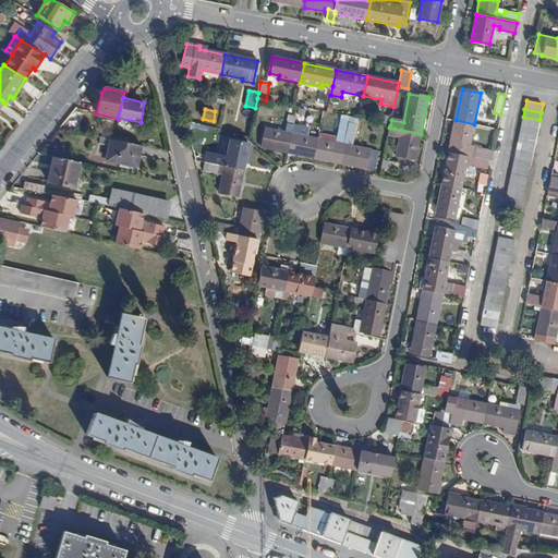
[(378,123),(390,125),(391,120),(391,118),(379,114),(378,123)]
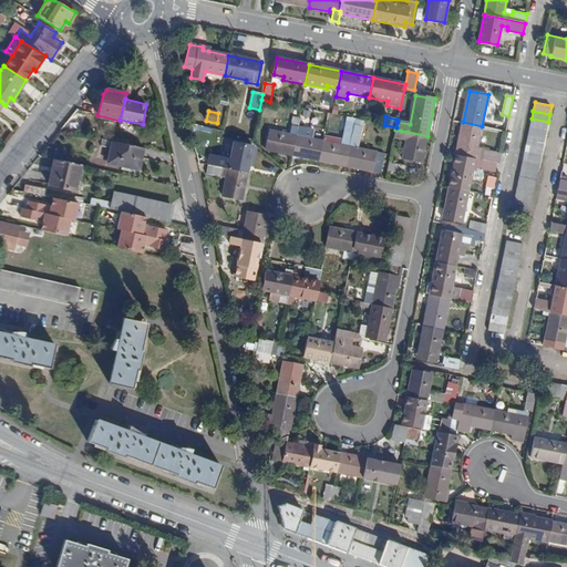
[(341,145),(323,142),(320,162),(347,167),(353,134),(356,120),(356,119),(347,117),(342,140),(341,145)]
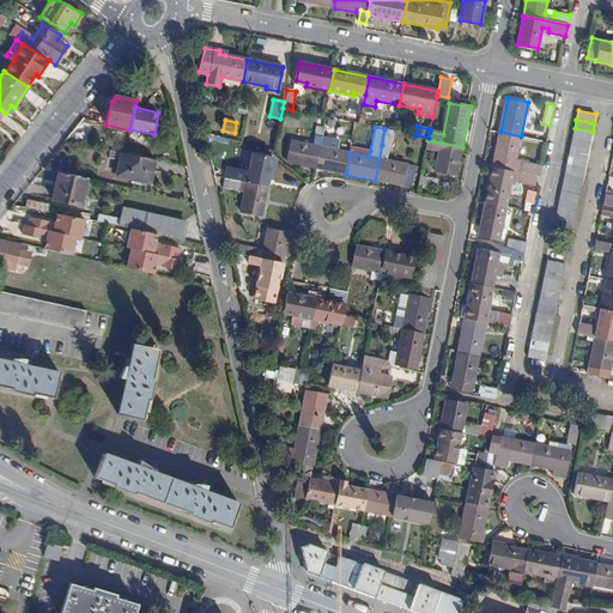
[(572,137),(590,141),(593,132),(575,128),(572,137)]
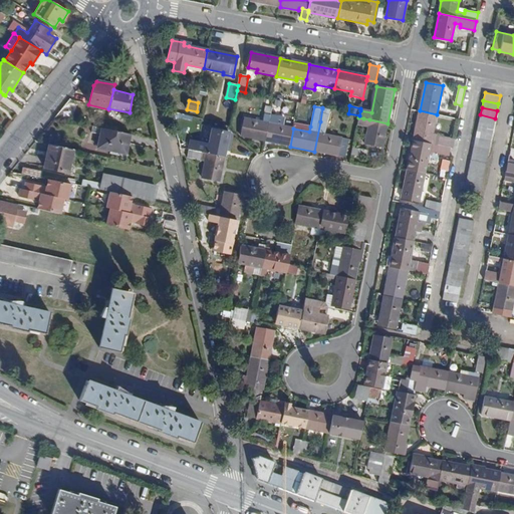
[(320,121),(327,122),(329,110),(322,108),(320,121)]
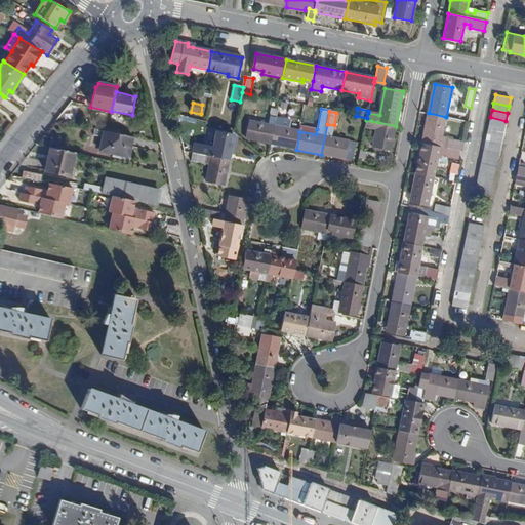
[(462,152),(465,142),(448,138),(448,137),(442,136),(446,117),(429,113),(423,133),(426,134),(425,144),(459,151),(462,152)]
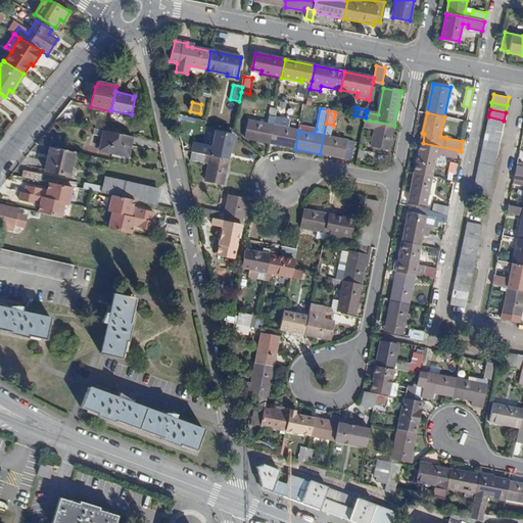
[(487,125),(503,128),(504,121),(488,116),(487,125)]
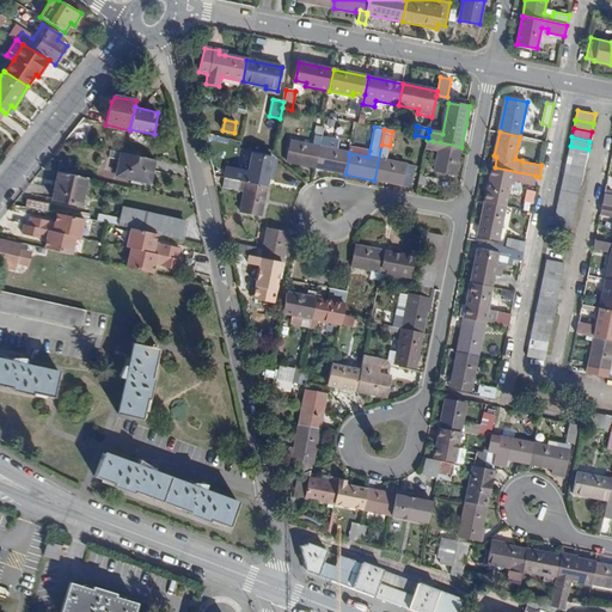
[(316,169),(346,175),(349,153),(337,151),(338,145),(324,141),(325,139),(322,139),(320,147),(316,169)]
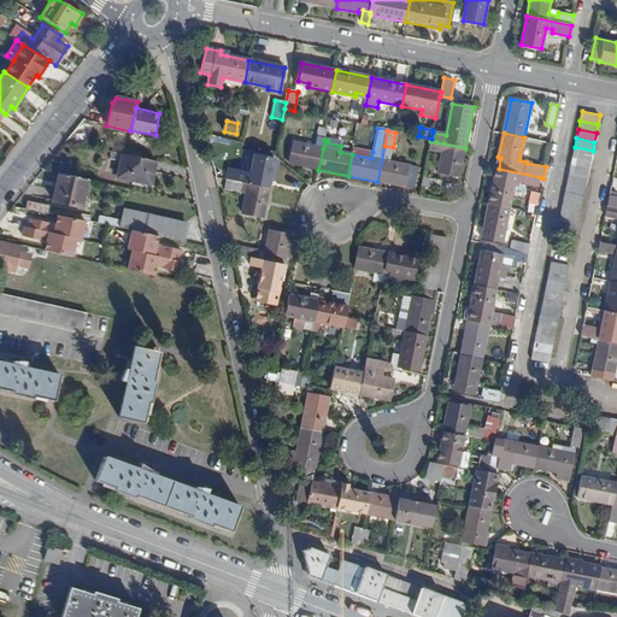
[(289,164),(318,170),(323,148),(316,147),(294,142),(289,164)]
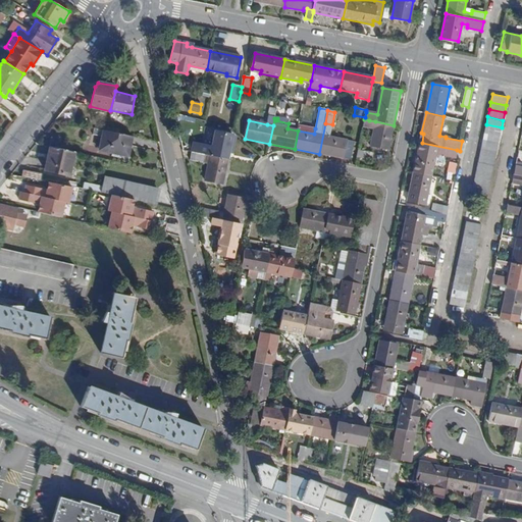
[(370,146),(388,150),(394,125),(375,121),(374,129),(370,146)]
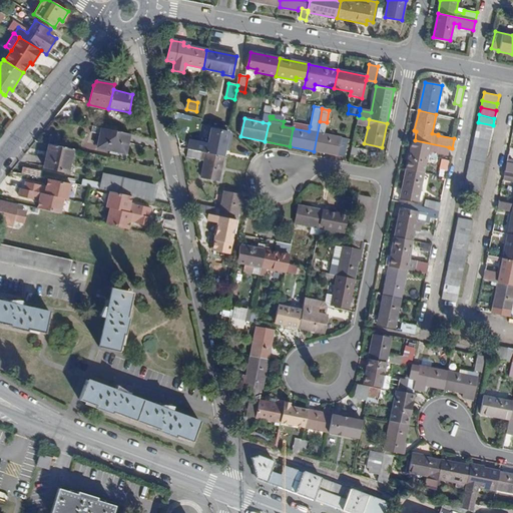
[(314,151),(344,157),(348,139),(324,134),(327,122),(320,121),(314,151)]
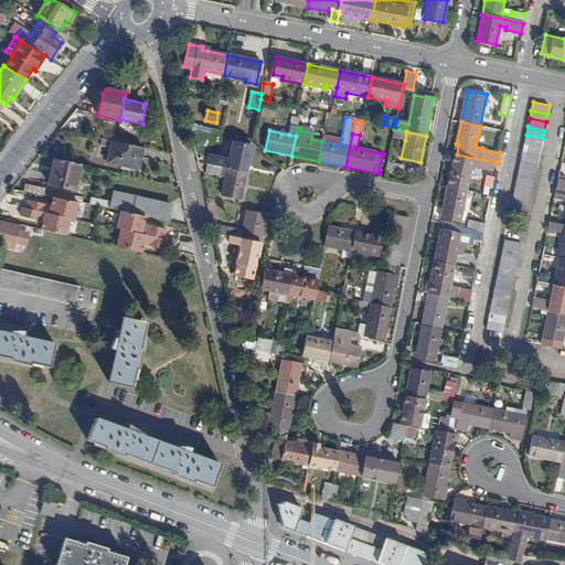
[(524,144),(541,146),(543,138),(526,135),(524,144)]
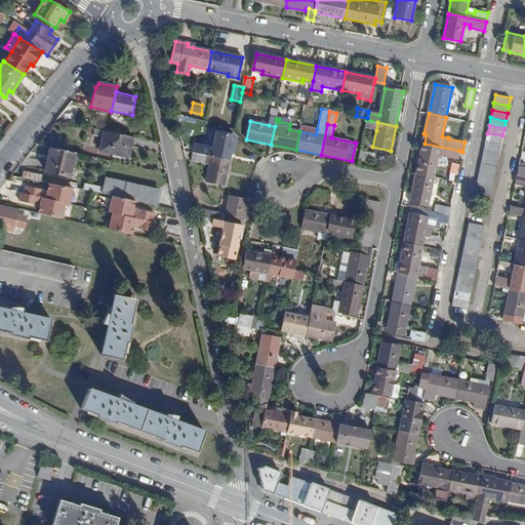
[(93,135),(104,137),(105,130),(95,128),(93,135)]
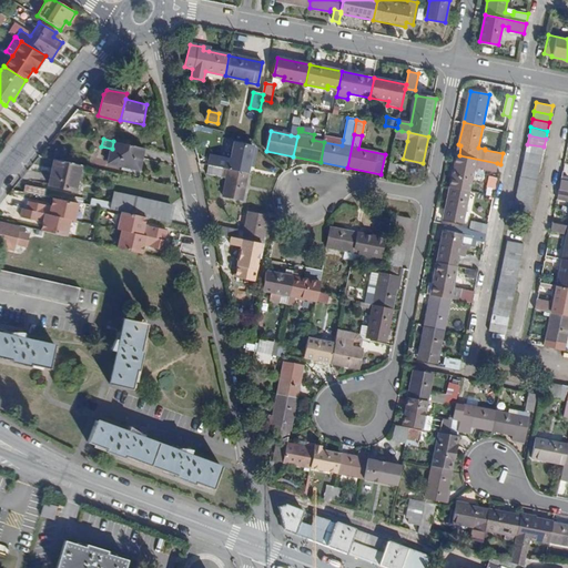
[(109,163),(139,171),(144,149),(113,141),(112,149),(109,163)]
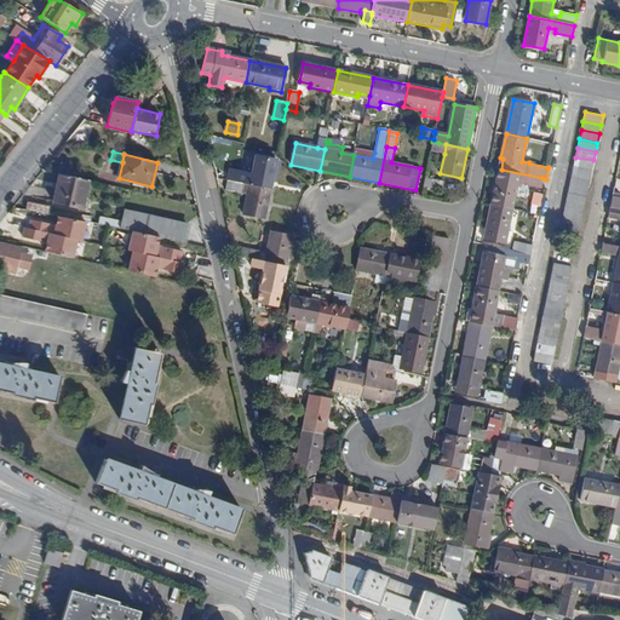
[(229,181),(270,189),(276,161),(254,156),(251,174),(230,170),(229,181)]
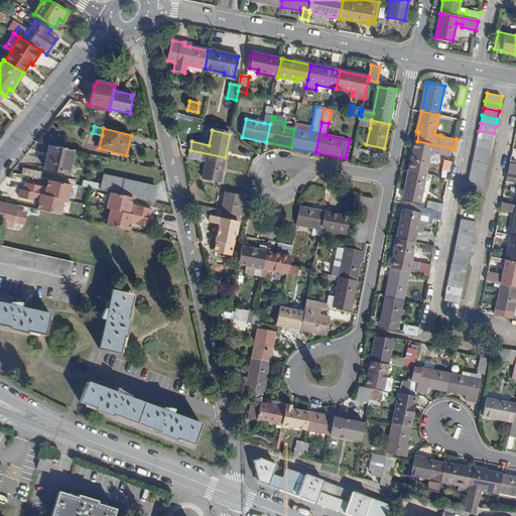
[(478,138),(493,141),(494,133),(479,131),(478,138)]
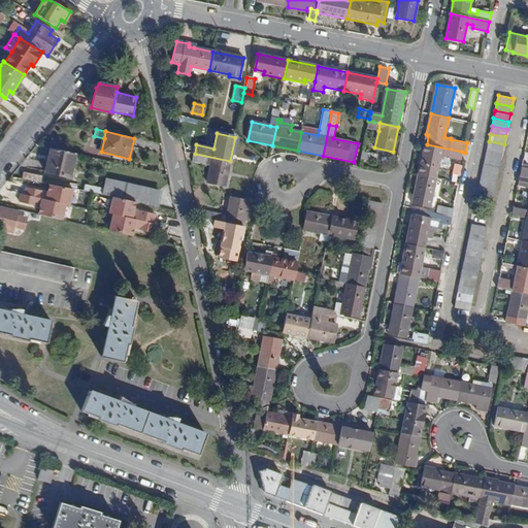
[(487,149),(502,152),(504,144),(489,141),(487,149)]
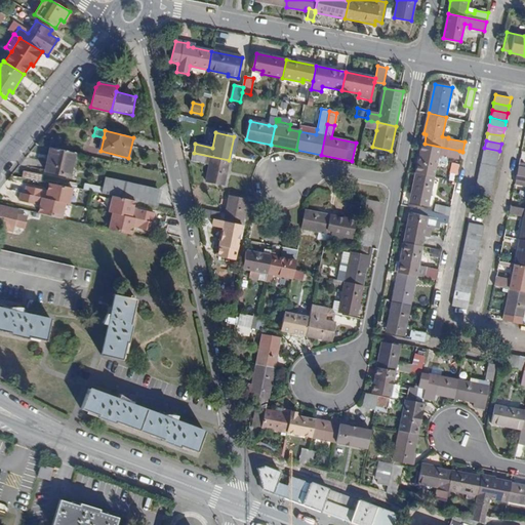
[(415,172),(434,176),(438,157),(442,158),(442,155),(458,159),(459,151),(425,144),(421,154),(419,154),(415,172)]
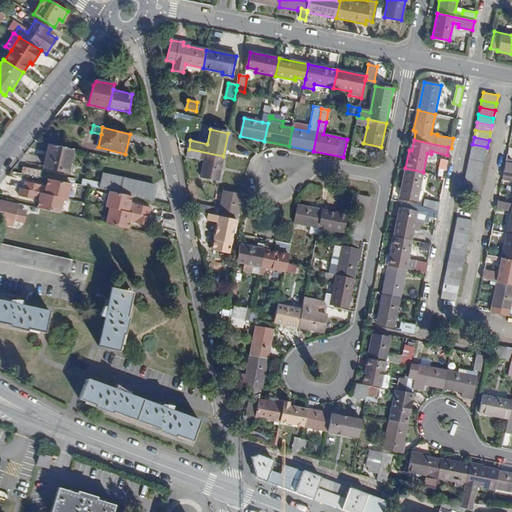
[(42,168),(66,173),(71,149),(47,144),(42,168)]
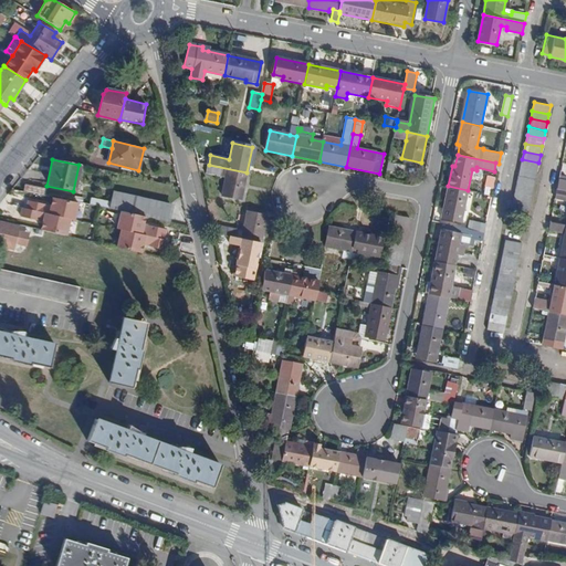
[(521,167),(537,171),(538,163),(522,159),(521,167)]
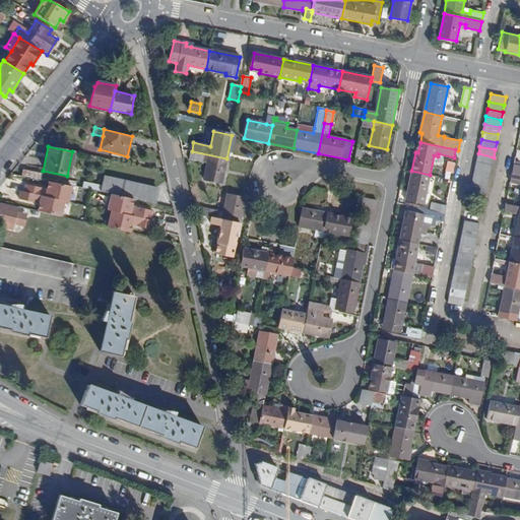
[(355,157),(371,160),(372,153),(356,149),(355,157)]
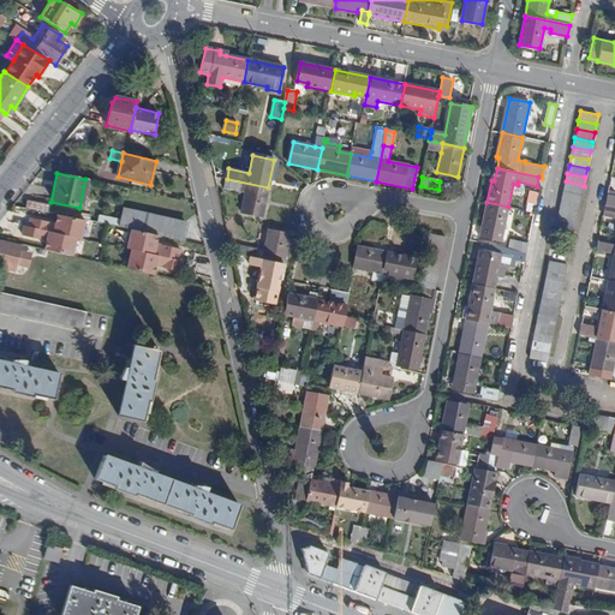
[(240,213),(262,218),(268,187),(227,179),(225,189),(245,193),(240,213)]
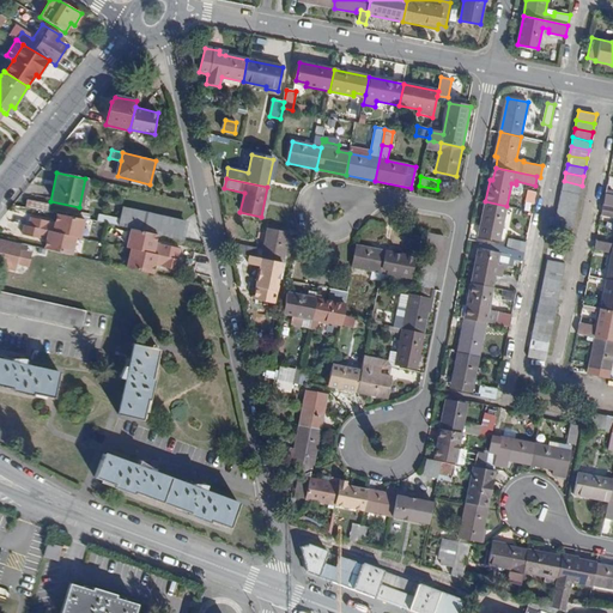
[(562,190),(580,194),(582,186),(564,181),(562,190)]
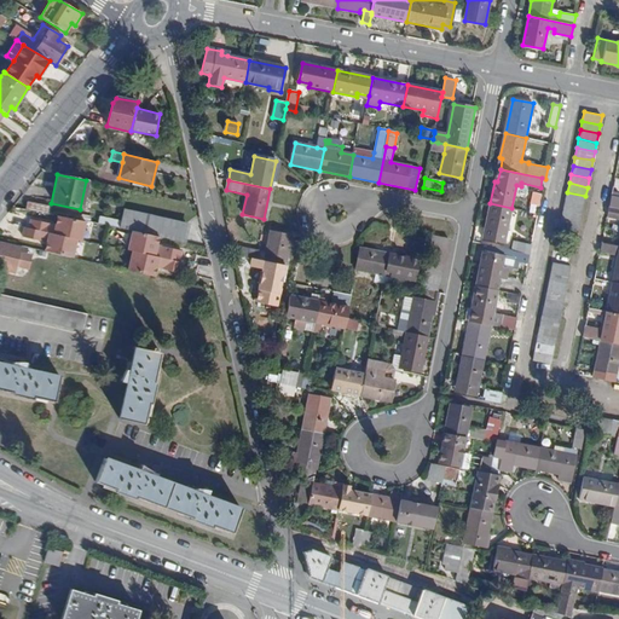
[(538,214),(543,194),(534,191),(530,212),(538,214)]
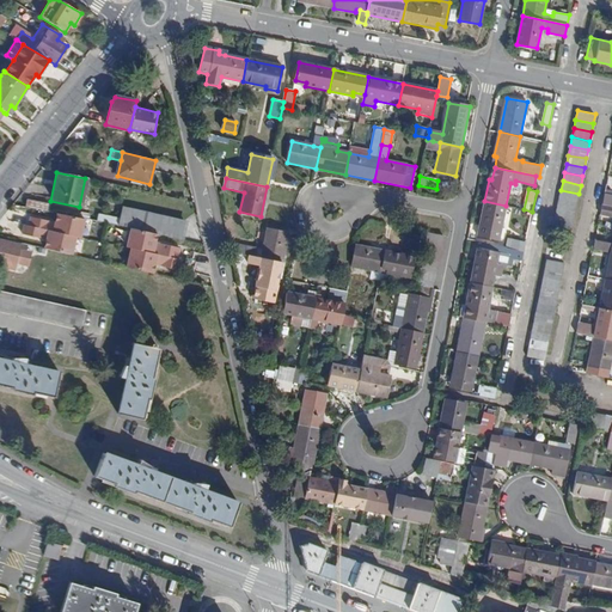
[(560,199),(577,202),(579,194),(561,190),(560,199)]
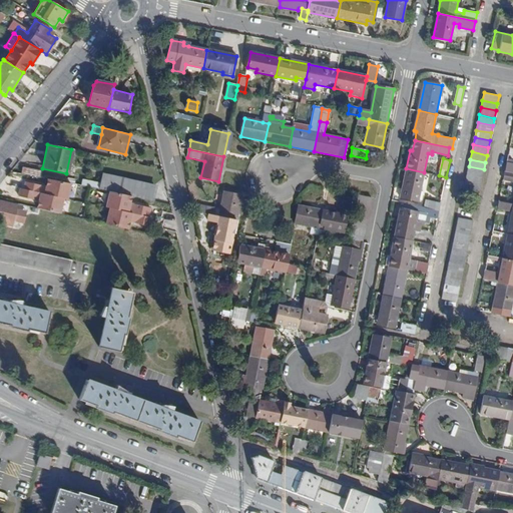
[(467,174),(482,177),(484,169),(469,166),(467,174)]
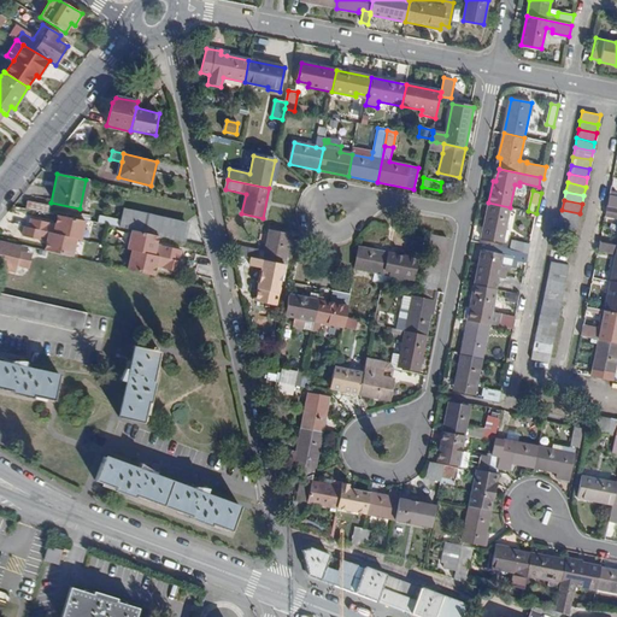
[(503,240),(505,230),(510,207),(488,203),(481,240),(503,244),(503,240)]
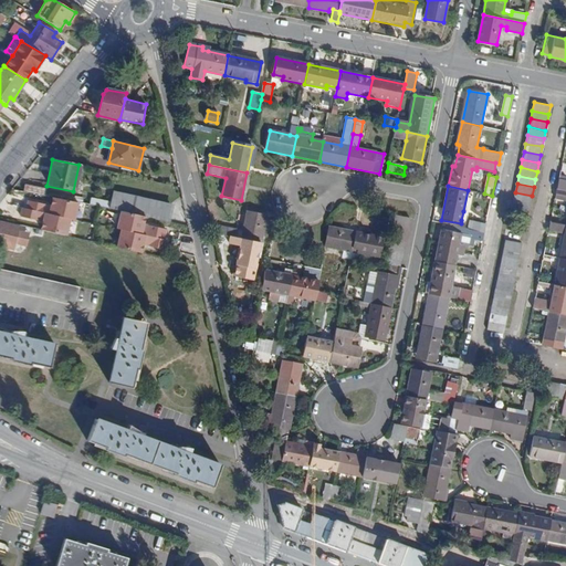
[(565,224),(565,226),(565,190),(565,191),(557,189),(555,198),(565,200),(565,224)]
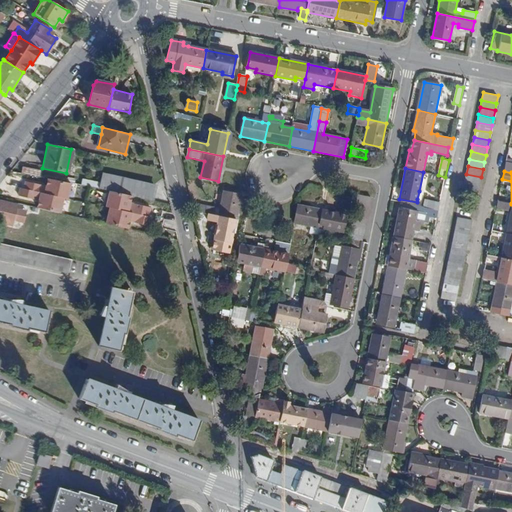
[(464,182),(480,185),(481,177),(466,174),(464,182)]
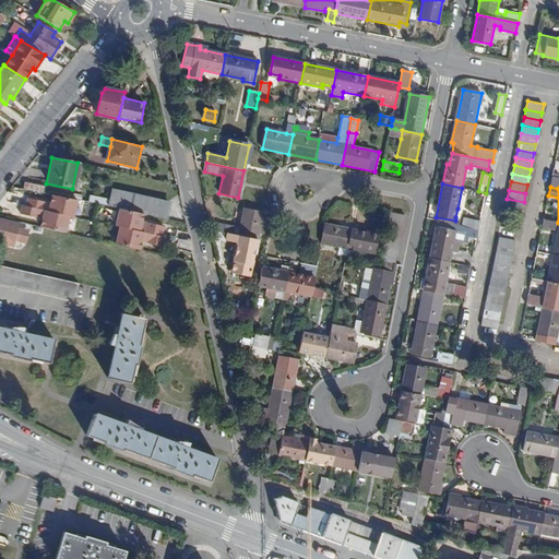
[(168,204),(114,192),(110,207),(119,210),(143,215),(165,221),(168,204)]
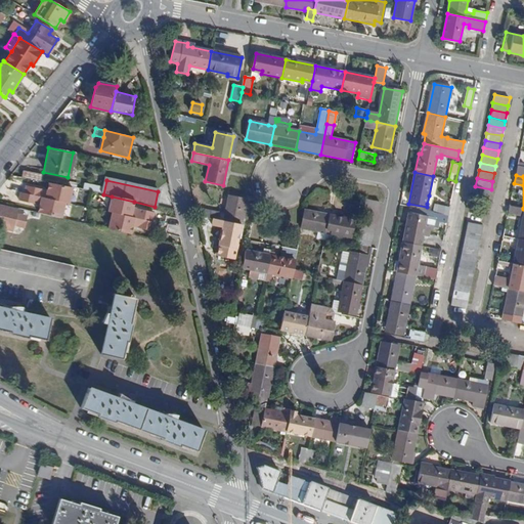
[(101,191),(102,185),(85,182),(84,188),(101,191)]
